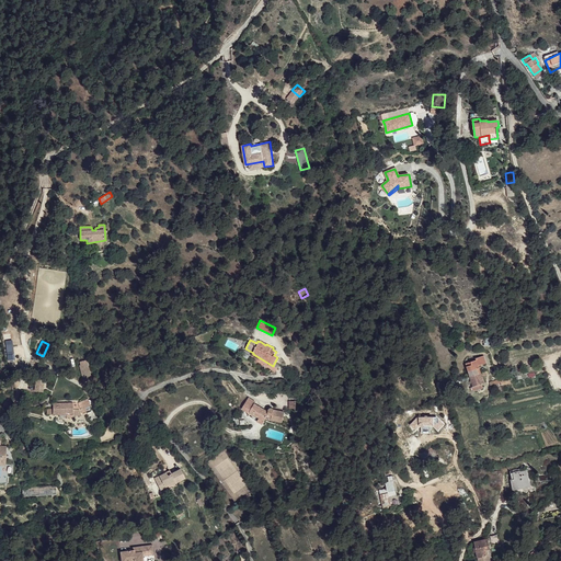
[(466,364),(470,377),(480,373),(481,373),(479,366),(487,363),(484,356),(476,358),(476,361),(466,364)]
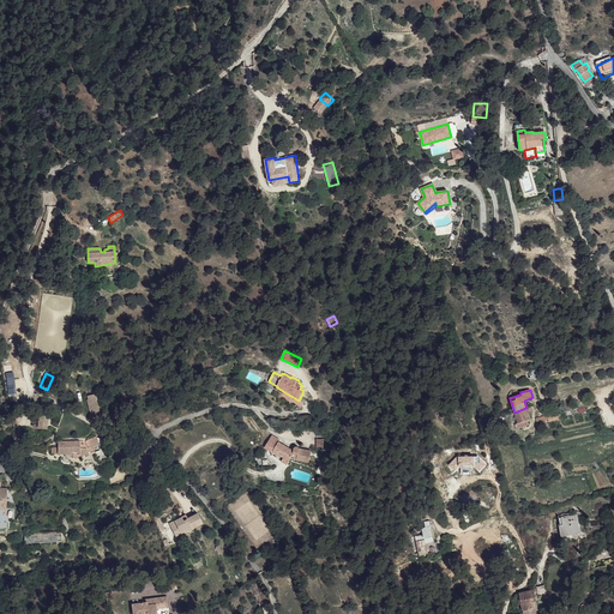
[(88,399),(91,414),(100,411),(96,397),(88,399)]
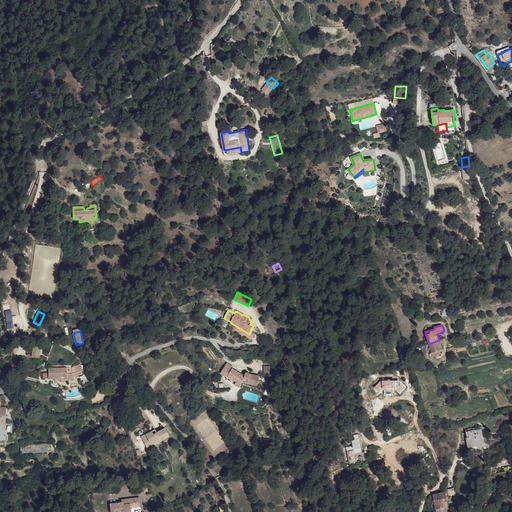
[(429,344),(432,352),(431,353),(429,354),(430,357),(432,356),(433,357),(441,354),(439,350),(442,349),(439,340),(438,340),(429,344)]
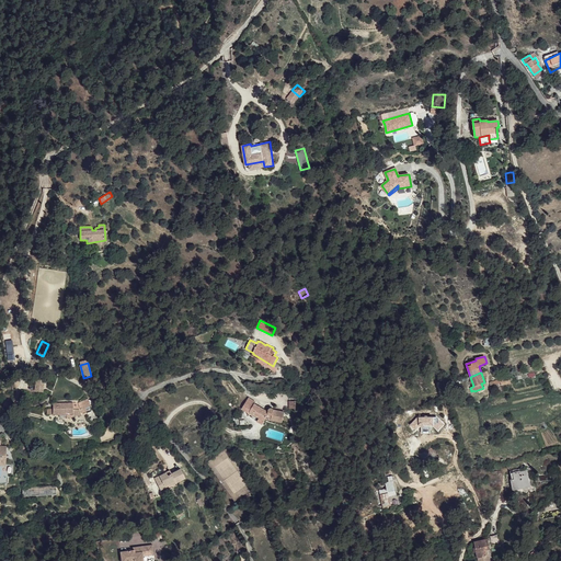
[(34,379),(34,391),(44,392),(44,379),(34,379)]
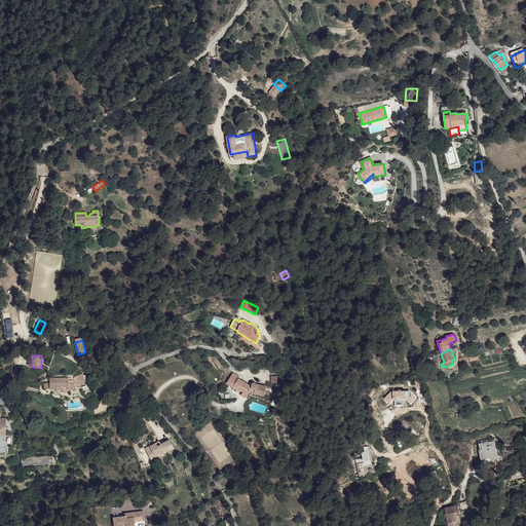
[(233,373),(227,383),(233,387),(232,389),(241,395),(243,391),(249,395),(250,392),(265,396),(267,386),(257,384),(256,383),(256,382),(255,382),(254,382),(253,382),(252,383),(252,386),(238,378),(239,377),(233,373)]
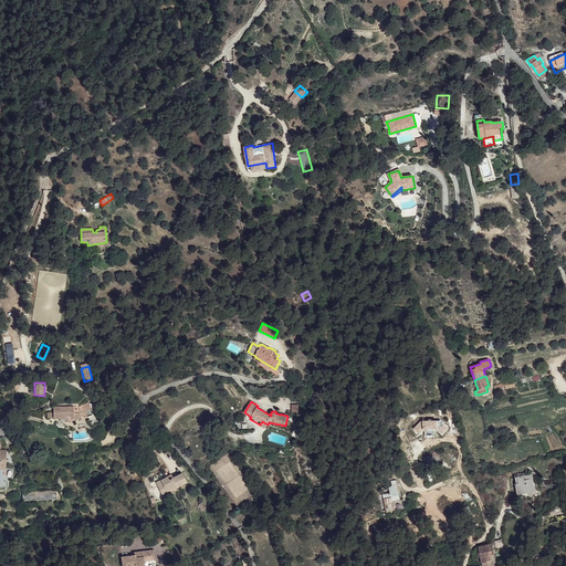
[(73,406),(74,412),(80,412),(81,412),(83,417),(88,415),(87,410),(92,409),(88,402),(79,406),(76,406),(73,406)]
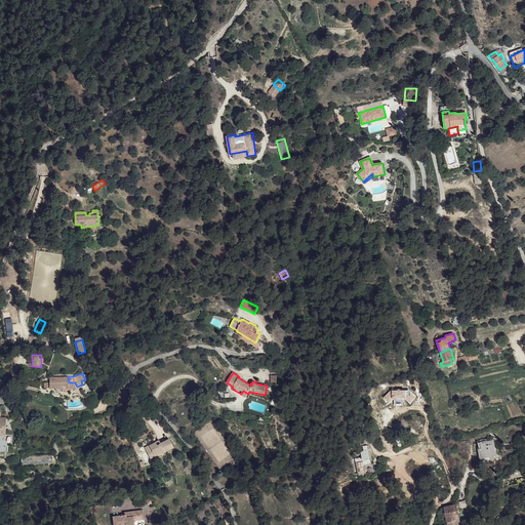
[(44,382),(44,388),(55,388),(62,388),(62,391),(69,391),(69,382),(68,376),(51,377),(51,380),(49,380),(49,382),(44,382)]
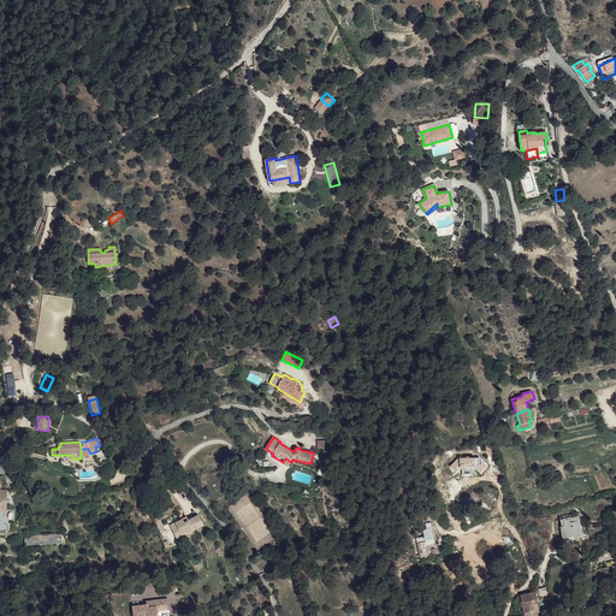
[(87,449),(81,449),(81,458),(82,458),(83,458),(86,458),(87,458),(88,457),(90,456),(87,449)]
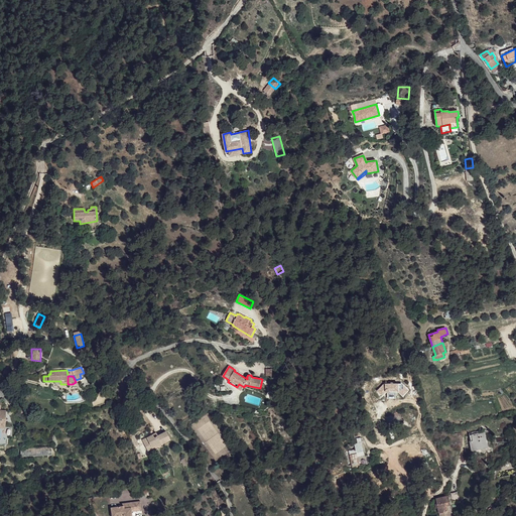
[(382,419),(386,427),(403,420),(399,411),(382,419)]
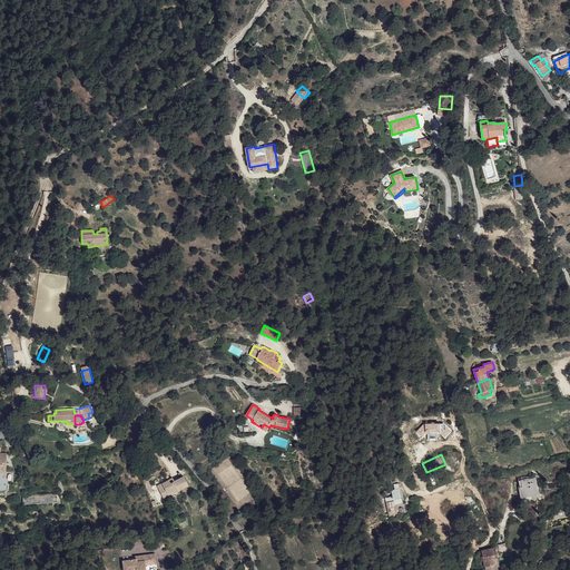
[(159,489),(164,497),(173,492),(173,491),(177,489),(179,490),(188,485),(184,477),(174,481),(173,478),(163,483),(164,485),(159,489)]
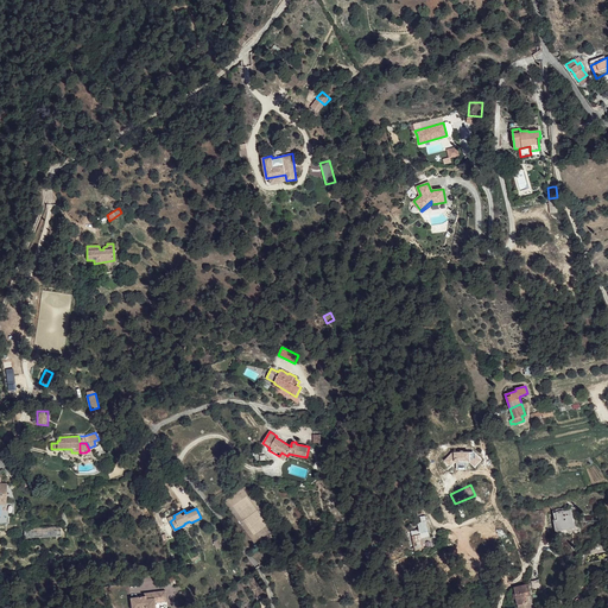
[(562,511),(553,512),(555,519),(557,529),(568,526),(567,525),(572,524),(569,510),(562,511)]
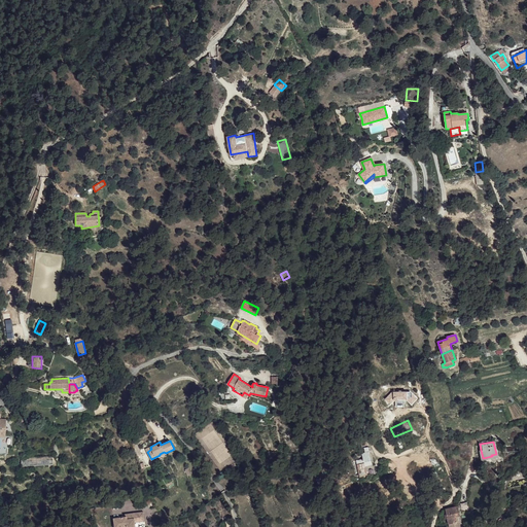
[(492,456),(483,458),(481,450),(480,451),(482,460),(498,457),(495,442),(493,442),(496,454),(491,455),(492,456)]
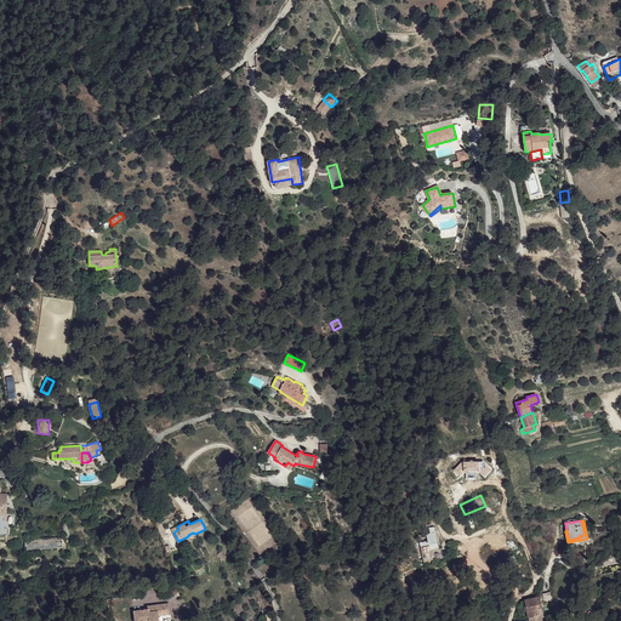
[(428,541),(420,542),(425,562),(433,559),(431,550),(439,547),(434,527),(429,528),(431,533),(426,535),(428,541)]
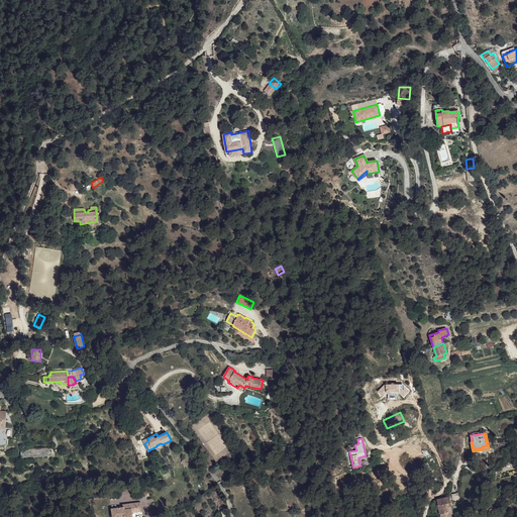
[(20,449),(21,457),(52,455),(52,447),(20,449)]
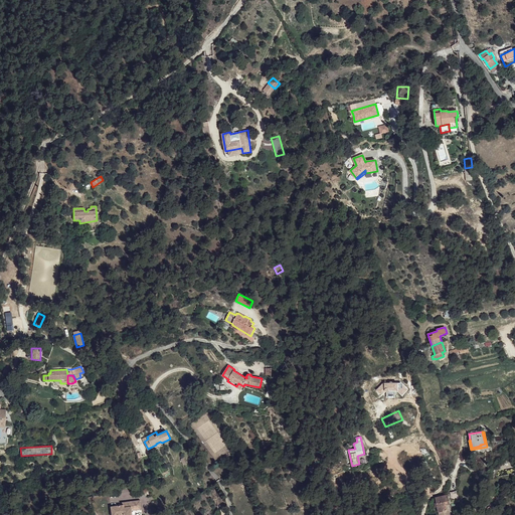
[(450,494),(452,501),(459,499),(457,492),(450,493),(450,494)]
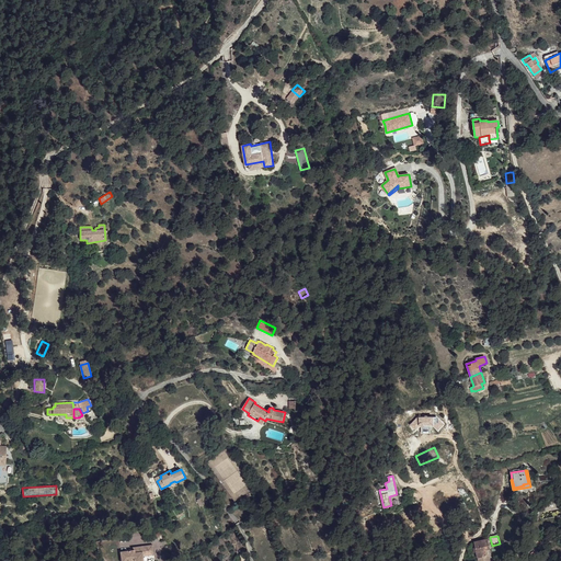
[(484,547),(490,546),(488,538),(474,541),(476,548),(477,552),(478,558),(487,556),(484,547)]
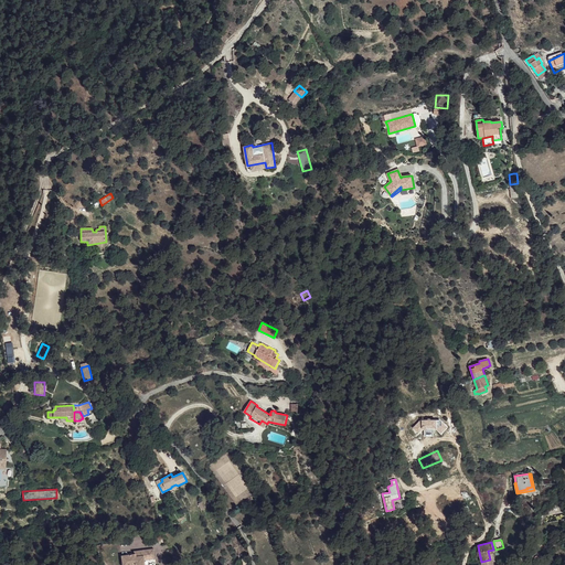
[(121,555),(121,564),(145,564),(145,560),(144,555),(148,555),(148,560),(155,558),(153,548),(134,551),(134,554),(121,555)]
